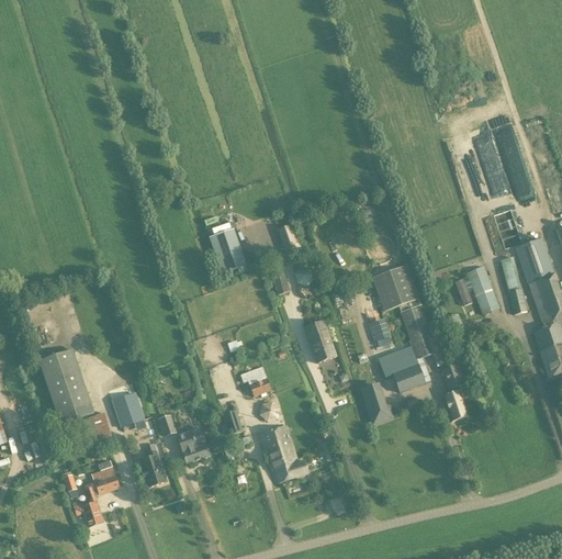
[(247,265),(234,227),(209,236),(222,274),(247,265)]
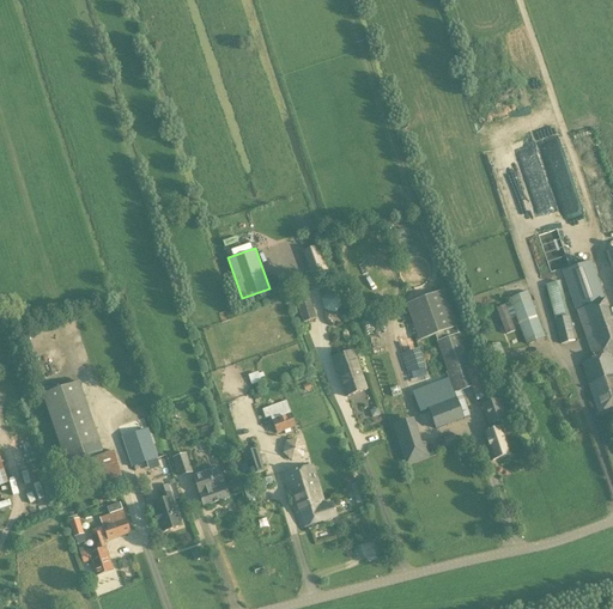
[(612,323),(590,259),(563,268),(593,357),(581,360),(598,409),(612,405),(612,358),(611,351),(612,349),(612,323)]
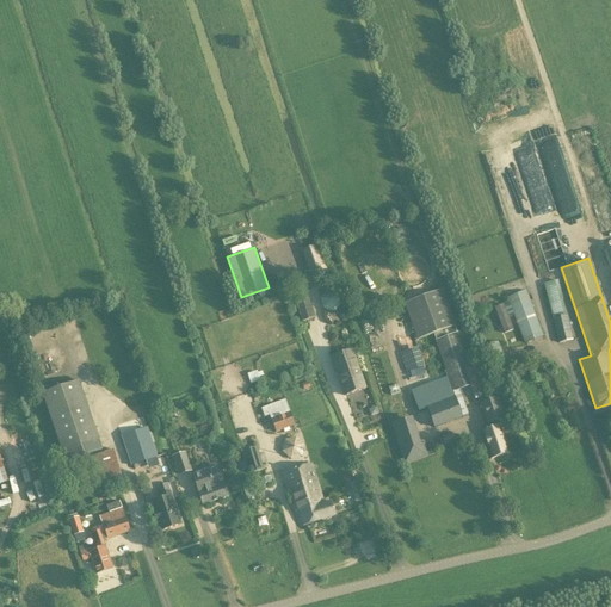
[(553,316),(554,316),(567,313),(562,297),(563,296),(559,278),(544,282),(553,316)]
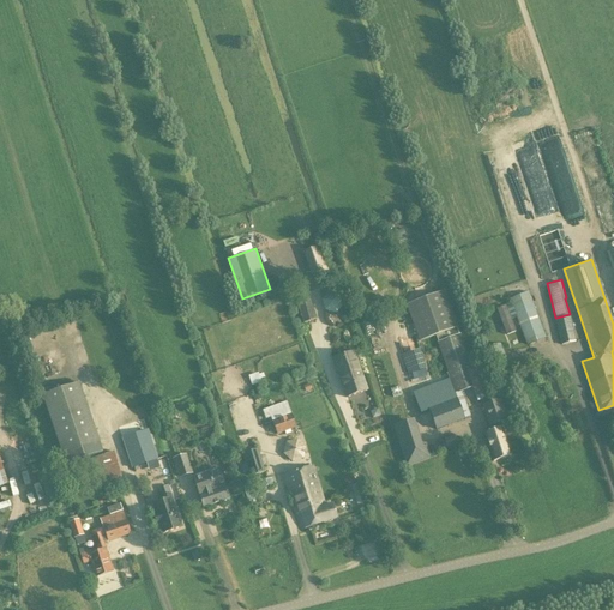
[(329,288),(320,296),(324,307),(336,309),(343,301),(339,289),(329,288)]
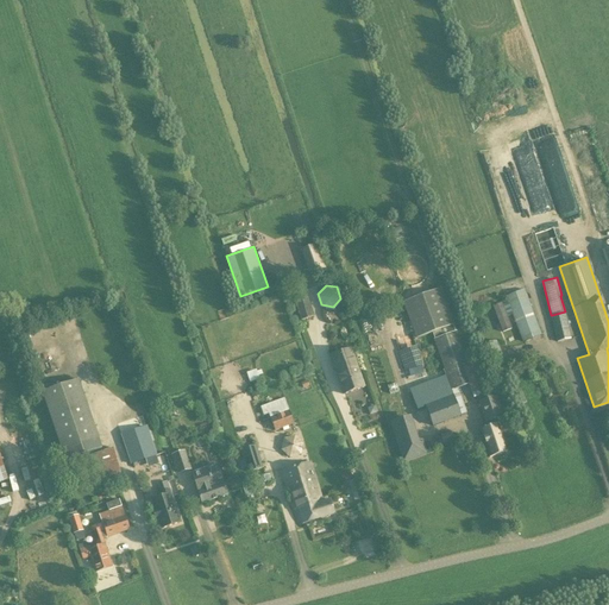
[(416,334),(432,329),(452,386),(458,384),(468,380),(472,395),(485,390),(473,359),(466,361),(452,322),(453,321),(440,285),(405,298),(416,334)]
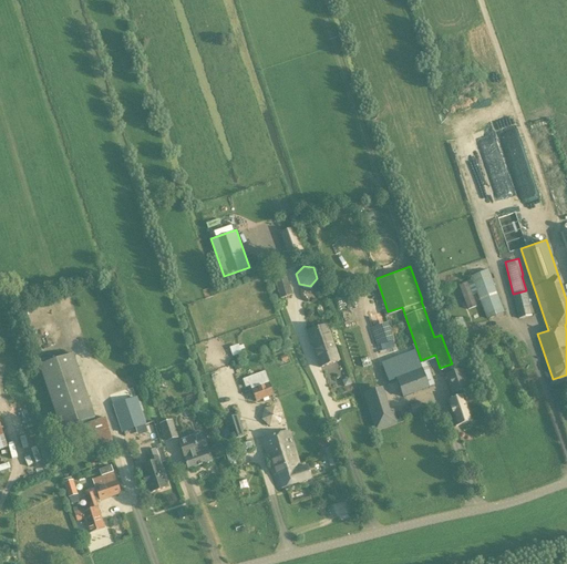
[(280,296),(291,293),(284,267),(272,270),(280,296)]
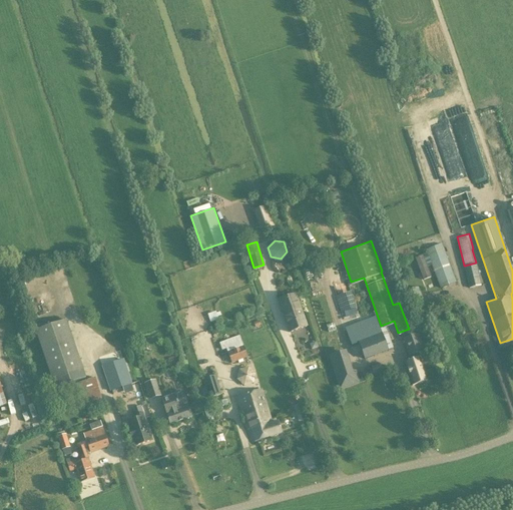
[(457,281),(442,241),(426,247),(441,287),(457,281)]
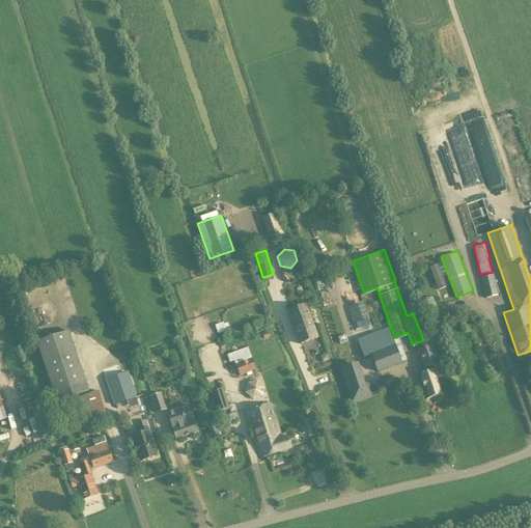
[(105,252),(94,255),(98,264),(108,260),(105,252)]
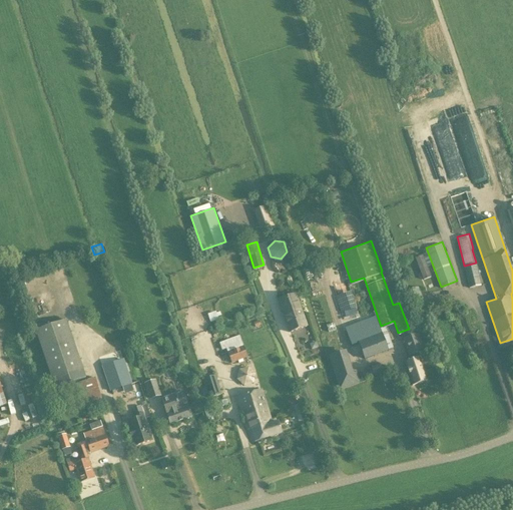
[(469,286),(480,284),(476,263),(465,266),(469,286)]
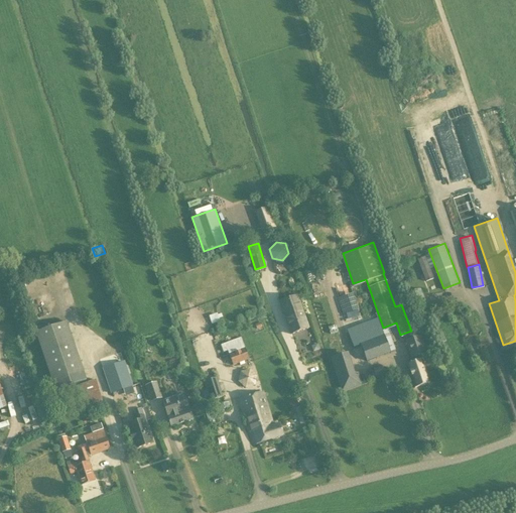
[(415,316),(428,311),(419,287),(406,292),(415,316)]
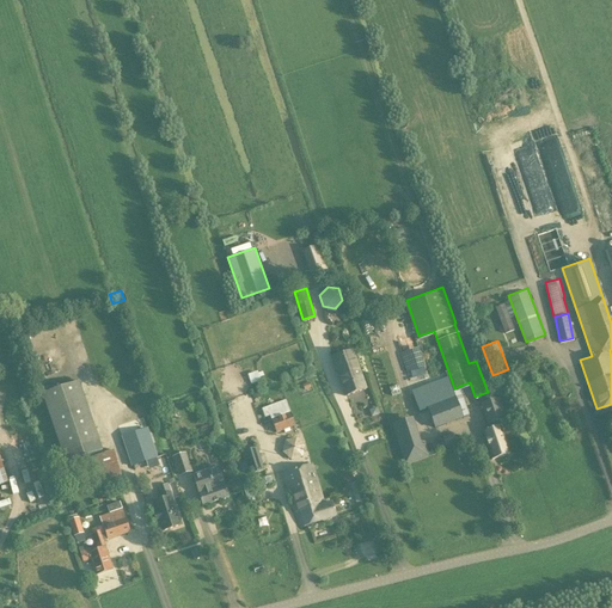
[(349,372),(359,368),(353,348),(332,355),(336,368),(347,364),(349,372)]
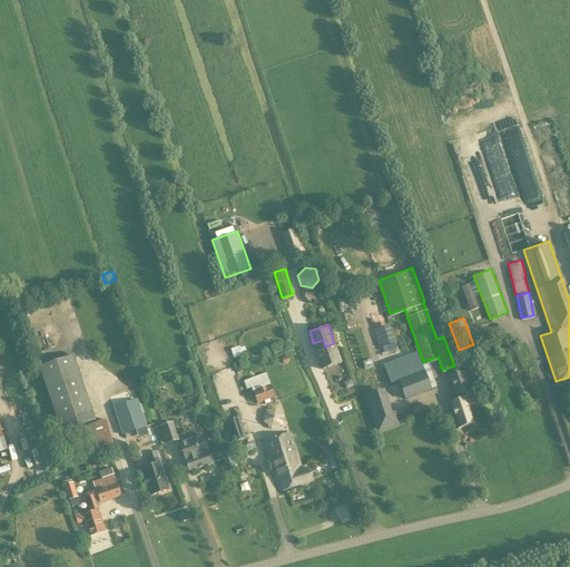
[(323,340),(313,343),(322,367),(341,361),(334,343),(325,346),(323,340)]
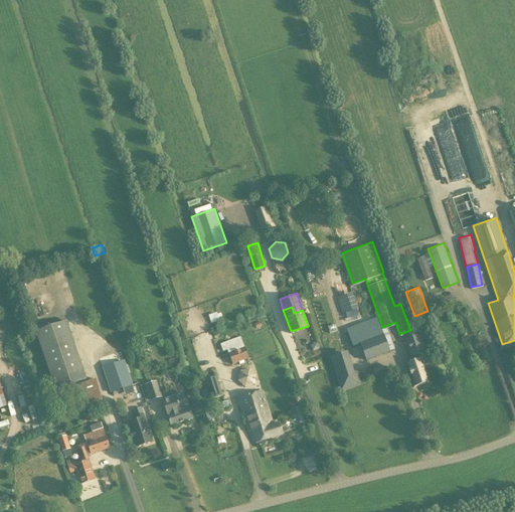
[(216,311),(208,313),(211,321),(219,318),(217,315),(221,314),(220,311),(216,312),(216,311)]
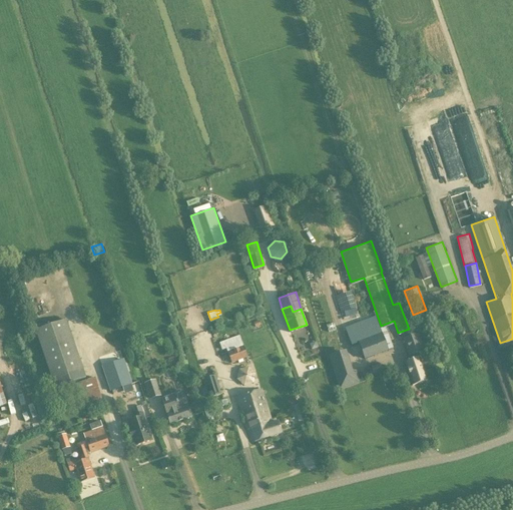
[(363,325),(346,330),(355,355),(362,352),(364,357),(387,349),(387,348),(393,346),(386,324),(381,326),(380,326),(376,316),(362,321),(363,325)]
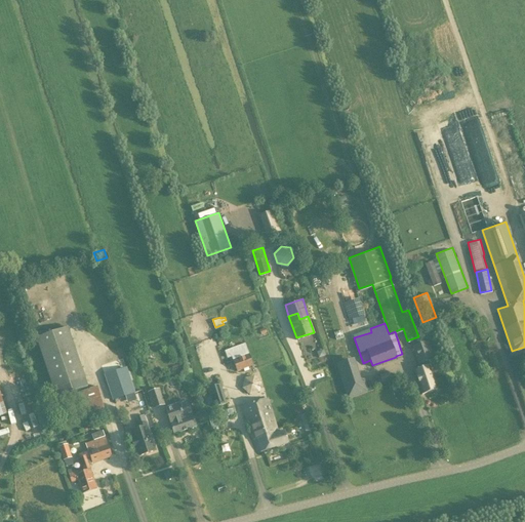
[(88,385),(68,325),(36,336),(56,396),(88,385)]
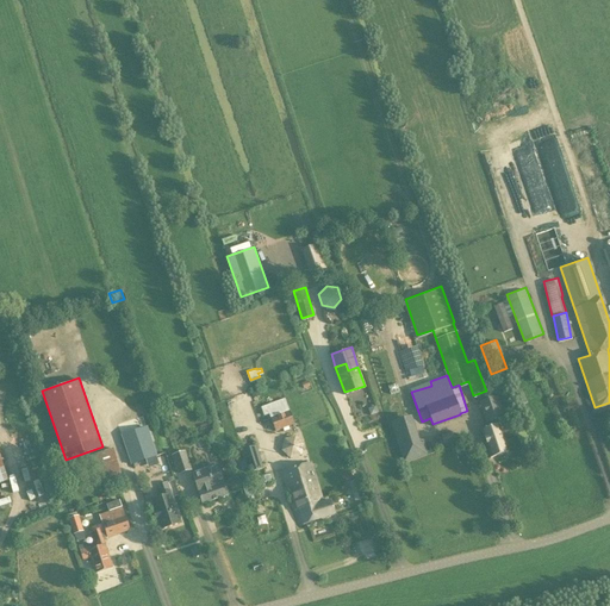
[(520,404),(527,400),(523,392),(516,394),(520,404)]
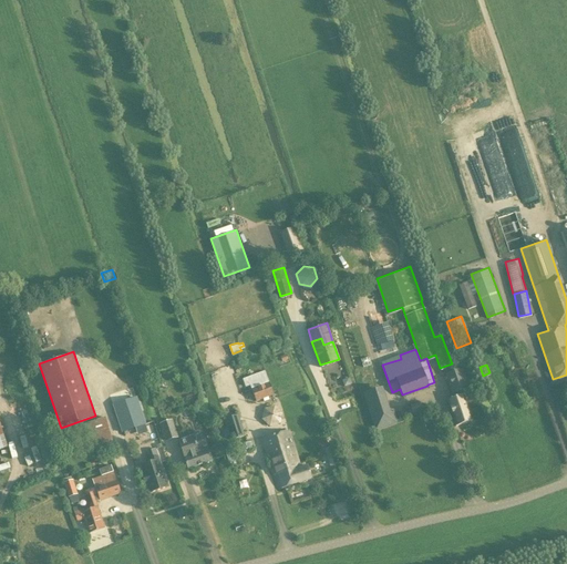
[(467,386),(461,367),(446,372),(453,391),(467,386)]
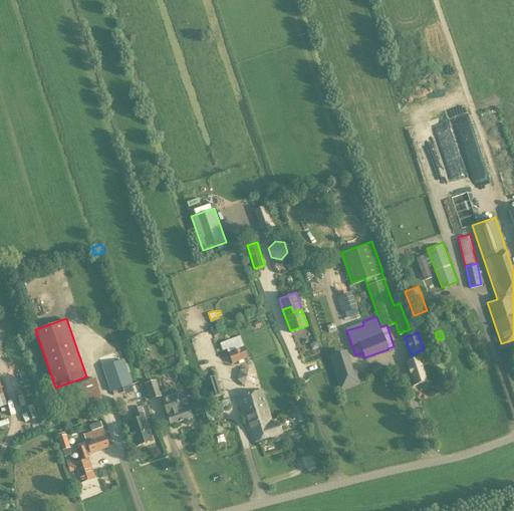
[(228,350),(244,344),(241,334),(221,341),(223,349),(227,347),(228,350)]
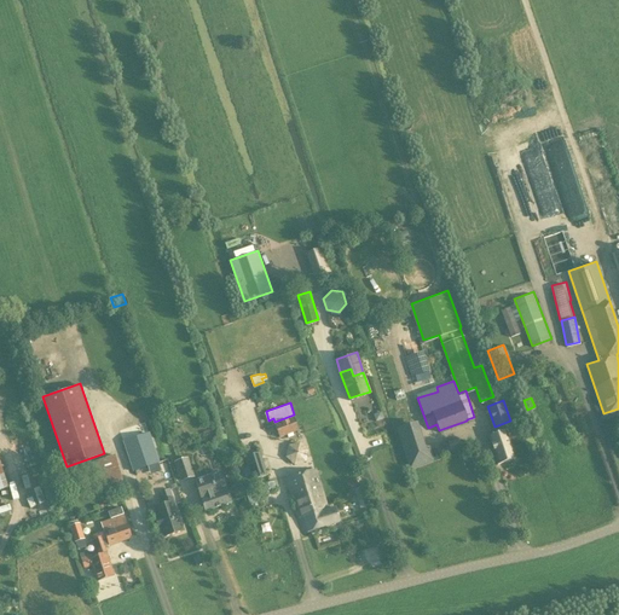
[(281,436),(300,429),(294,416),(275,423),(281,436)]
